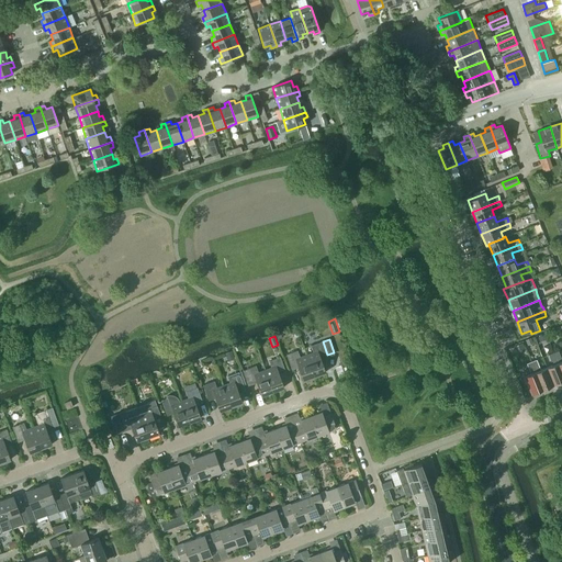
[(313,352),(306,355),(314,375),(326,372),(321,357),(327,355),(322,341),(311,346),(313,352)]
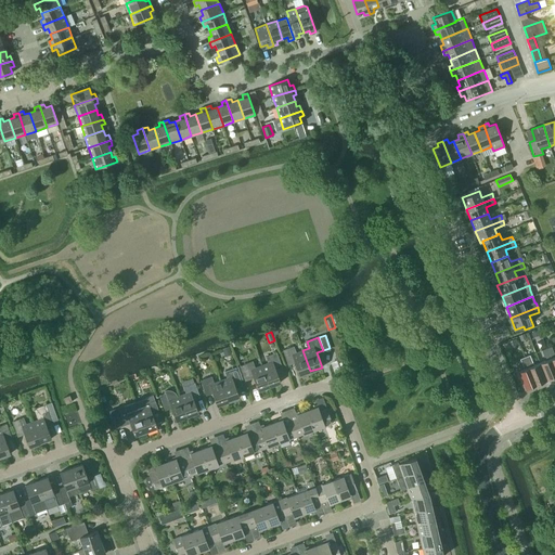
[(516,338),(507,343),(510,347),(518,344),(516,338)]
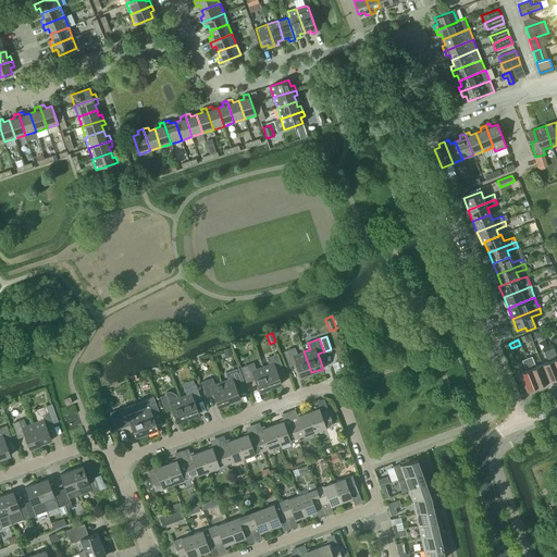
[(300,376),(311,372),(304,351),(297,354),(295,347),(284,351),(288,364),(295,362),(300,376)]
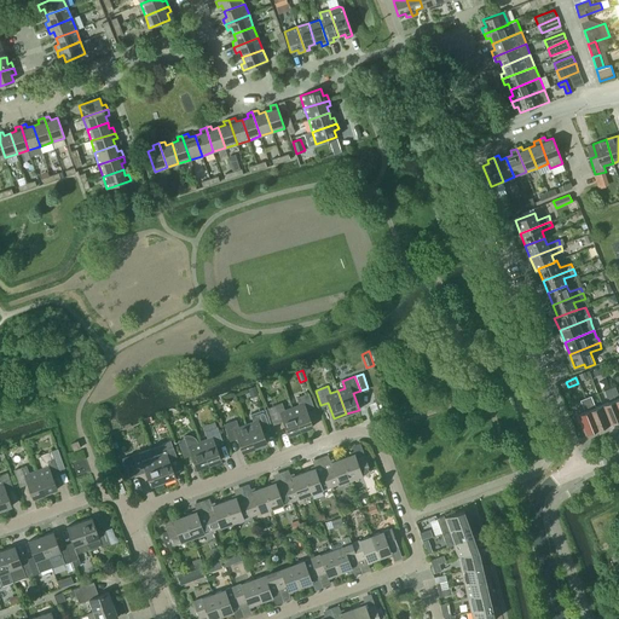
[(609,423),(618,420),(618,412),(609,388),(605,391),(608,401),(602,405),(609,423)]
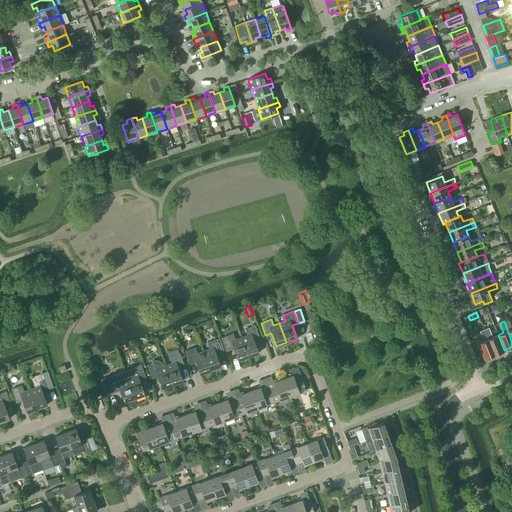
[(241,337),(248,356),(259,353),(254,339),(260,337),(255,325),(245,329),(247,335),(241,337)]
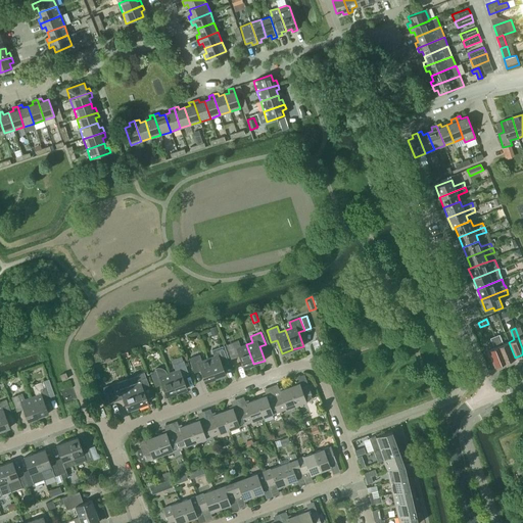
[(494,336),(505,362),(515,358),(509,342),(503,344),(500,334),(494,336)]
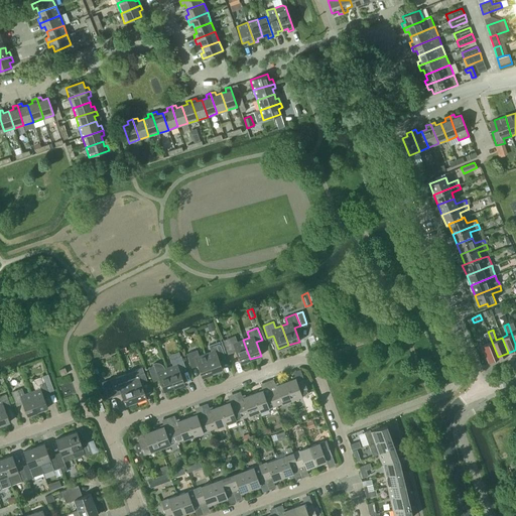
[(498,357),(488,332),(484,334),(487,343),(481,346),(488,362),(498,357)]
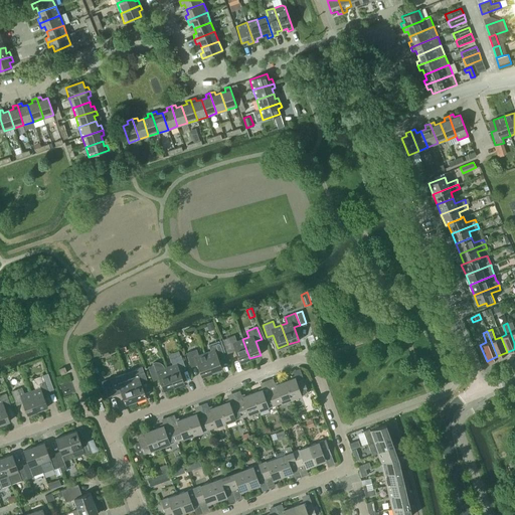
[(249,358),(242,339),(236,341),(234,335),(222,340),(226,352),(234,349),(239,362),(249,358)]
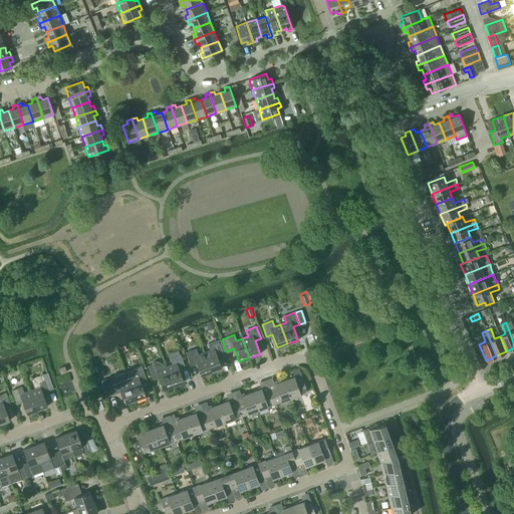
[(204,352),(211,371),(222,367),(217,354),(223,352),(218,340),(208,344),(210,350),(204,352)]
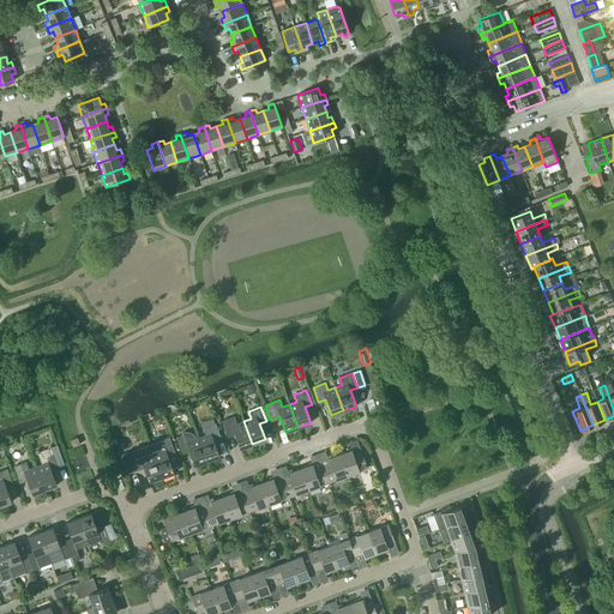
[(240,449),(252,444),(244,421),(236,423),(234,416),(222,421),(227,435),(234,433),(240,449)]
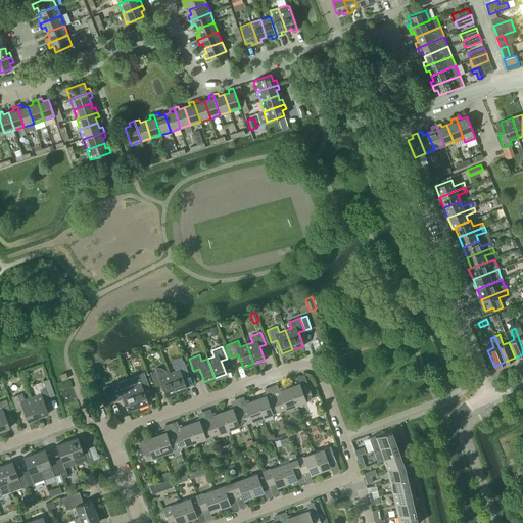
[(170,373),(177,392),(187,388),(182,375),(188,373),(183,361),(173,365),(176,371),(170,373)]
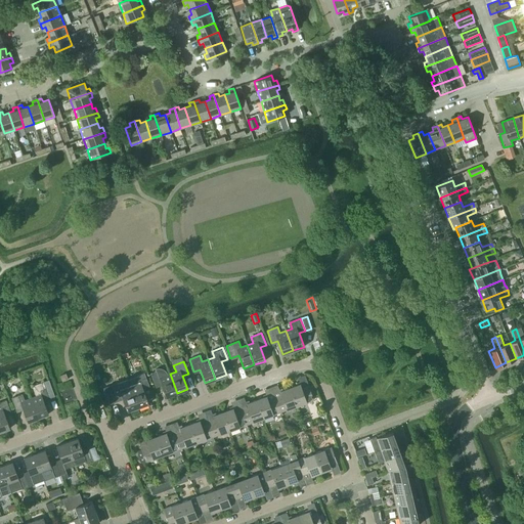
[(166,397),(177,393),(170,374),(168,375),(167,374),(167,373),(166,372),(165,370),(165,369),(164,369),(163,368),(162,368),(160,368),(159,367),(158,368),(157,368),(156,368),(157,372),(150,374),(155,386),(161,383),(166,397)]
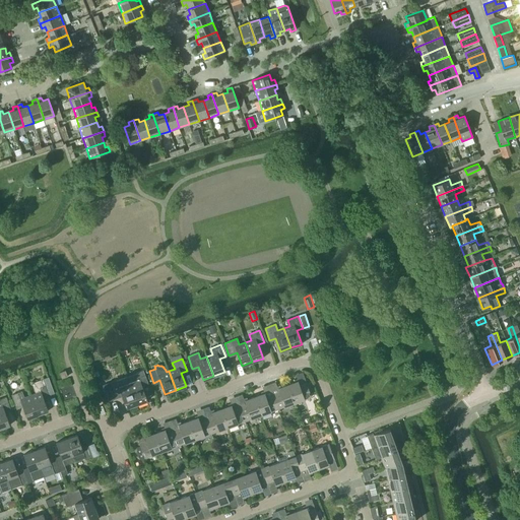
[(137,373),(127,377),(137,404),(147,400),(142,387),(148,385),(142,370),(136,372),(137,373)]
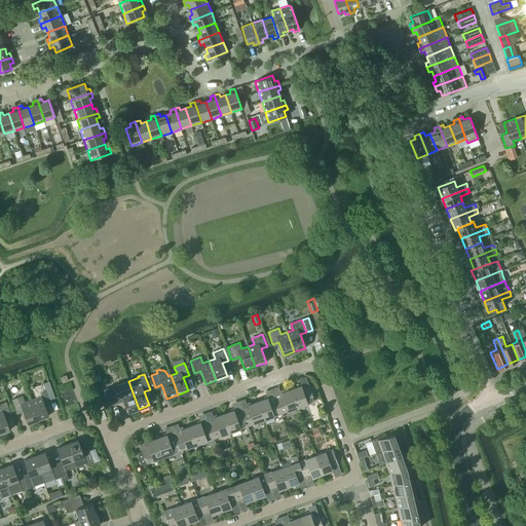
[(49,381),(48,381),(44,383),(49,399),(55,397),(49,381)]
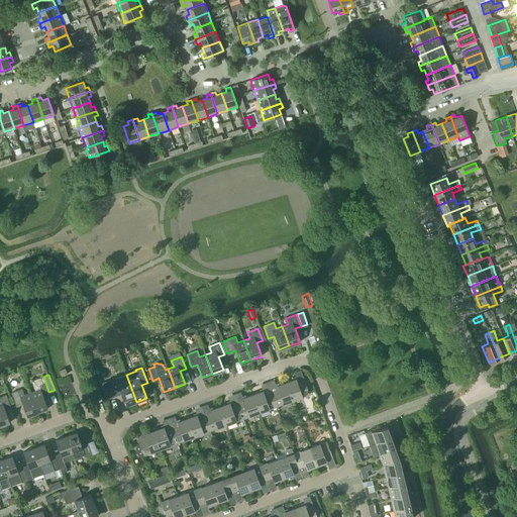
[(125,406),(136,402),(126,375),(120,377),(120,379),(108,384),(112,396),(120,392),(125,406)]
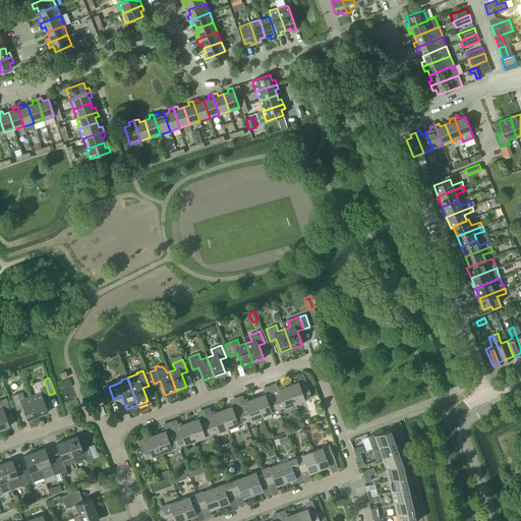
[(36,394),(31,396),(38,415),(48,411),(43,398),(49,396),(43,380),(32,384),(36,394)]
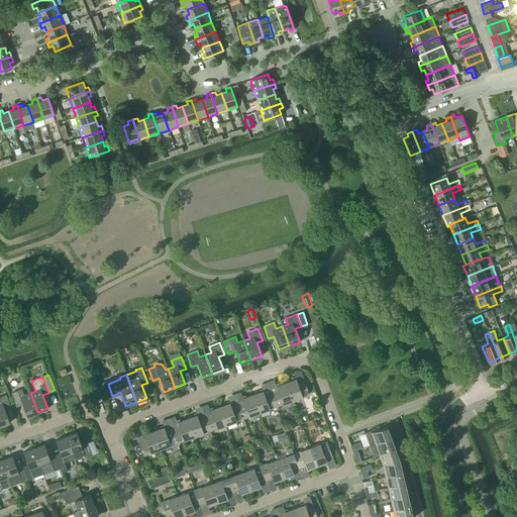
[(286,383),(293,401),(310,395),(304,380),(298,383),(296,379),(286,383)]
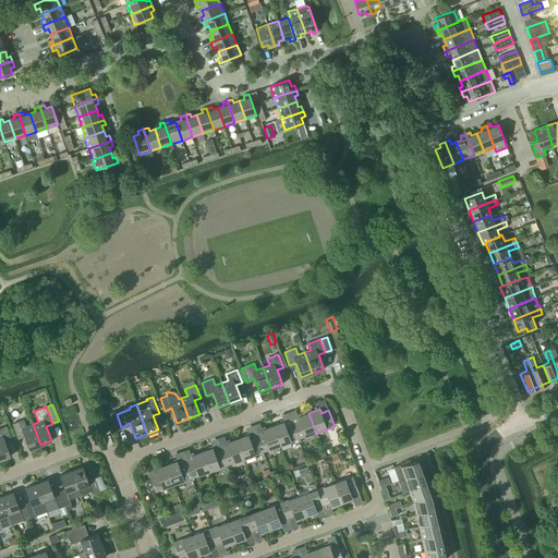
[(292,424),(299,439),(316,433),(308,413),(298,416),(300,421),(292,424)]
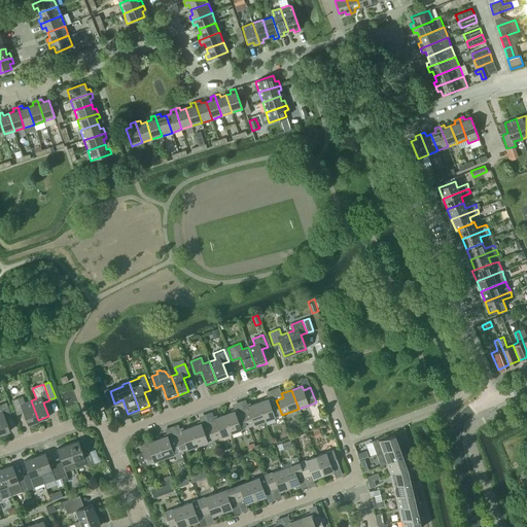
[(28,424),(38,420),(31,400),(25,402),(23,396),(11,400),(16,413),(23,411),(28,424)]
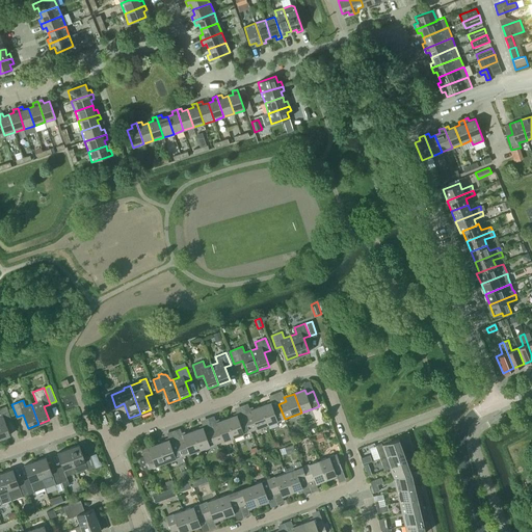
[(261,406),(267,425),(285,419),(278,404),(272,406),(271,402),(261,406)]
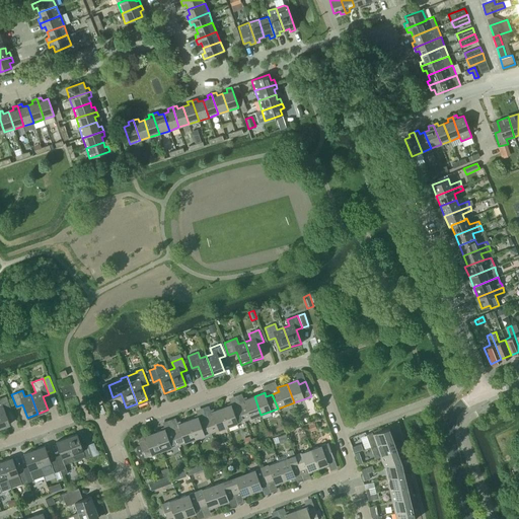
[(0,427),(10,424),(5,411),(10,409),(6,396),(0,397),(0,427)]
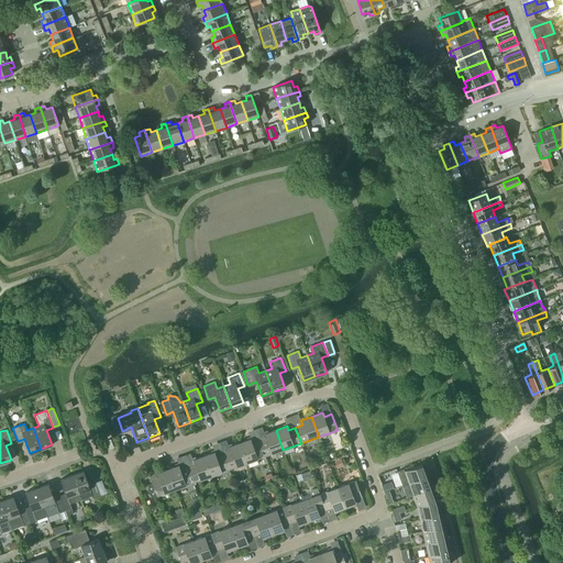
[(260,440),(265,456),(283,450),(276,430),(265,433),(266,438),(260,440)]
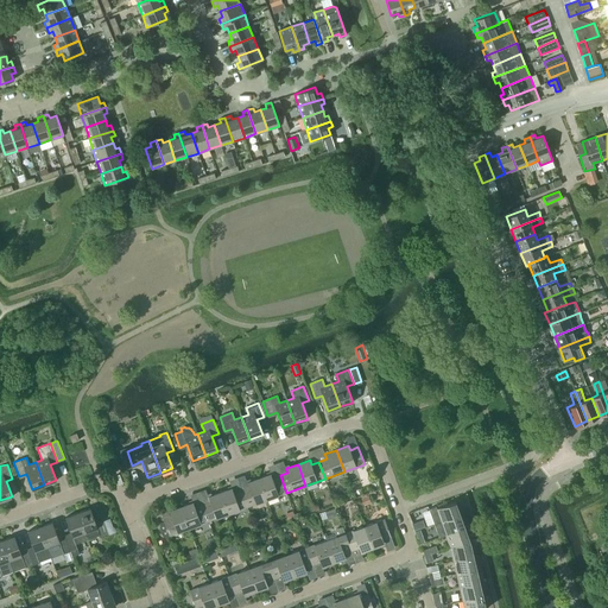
[(271,474),(259,479),(267,500),(286,493),(280,475),(272,479),(271,474)]
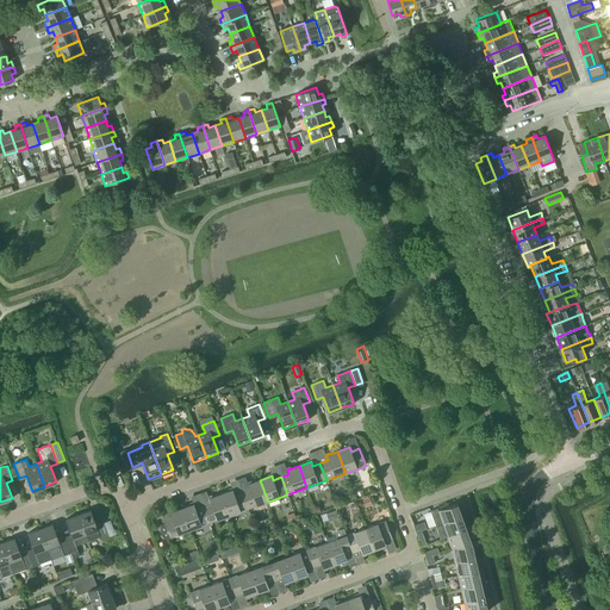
[(268,502),(260,480),(248,484),(249,489),(242,492),(248,509),(268,502)]
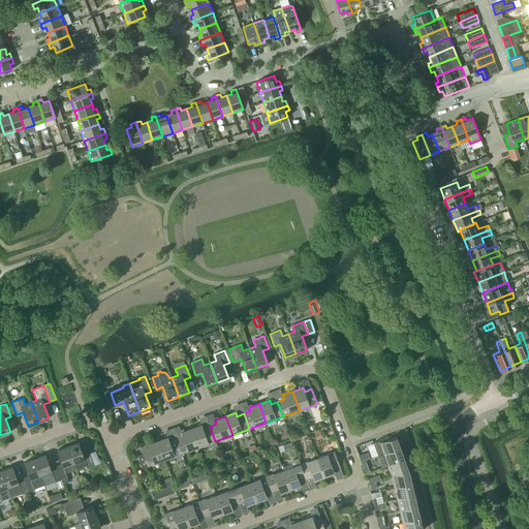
[(201,425),(191,429),(198,447),(215,441),(210,427),(204,429),(201,425)]
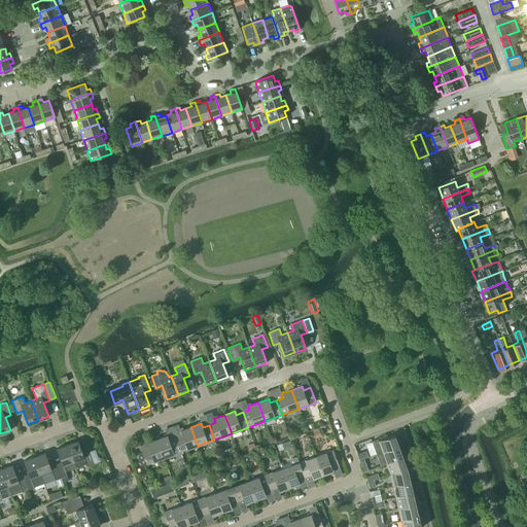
[(198,446),(190,427),(180,430),(182,434),(175,437),(181,452),(198,446)]
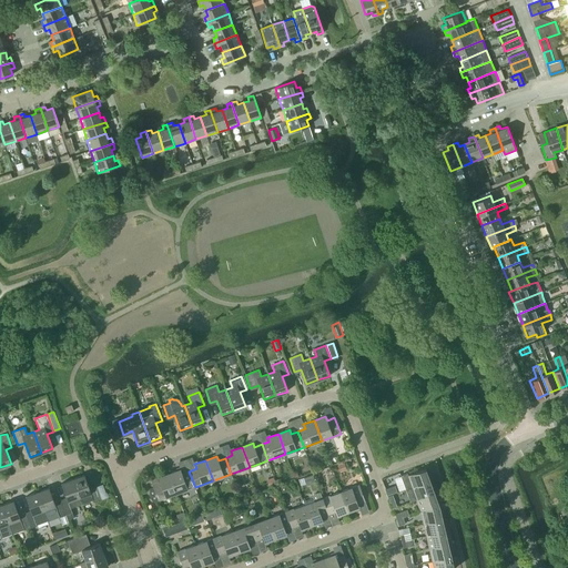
[(406,489),(430,482),(426,468),(408,475),(407,473),(401,475),(406,489)]
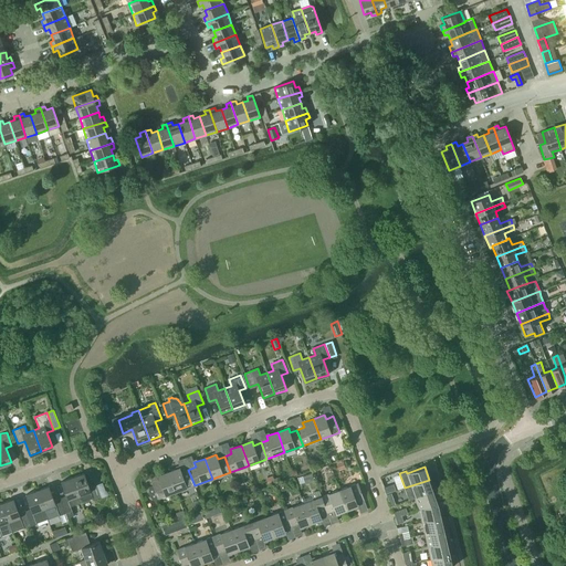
[(181,472),(179,468),(168,472),(176,491),(195,485),(188,470),(181,472)]
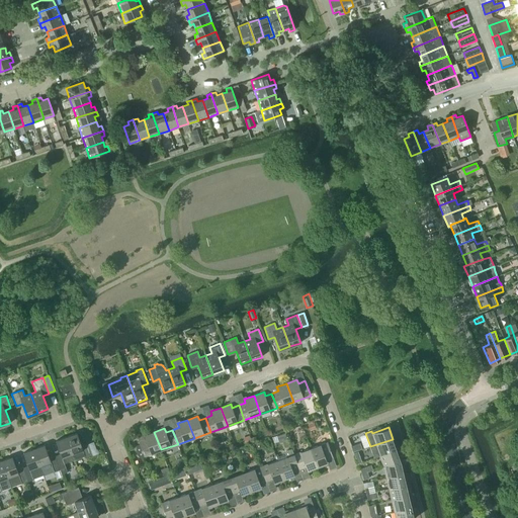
[(161,449),(154,432),(145,435),(146,439),(139,442),(140,444),(136,445),(136,451),(139,457),(143,458),(144,456),(161,449)]
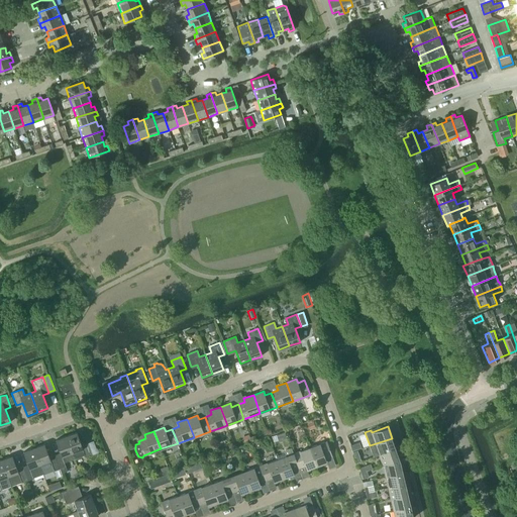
[(77,432),(66,436),(75,458),(85,455),(86,457),(93,454),(88,442),(82,445),(77,432)]
